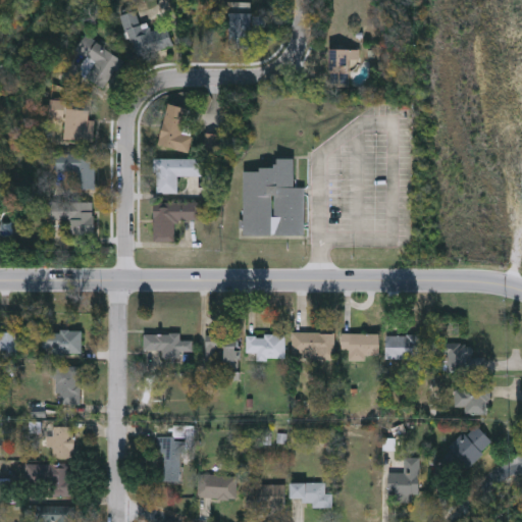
[(251,48),(228,48),(228,2),(251,2),(251,48)]
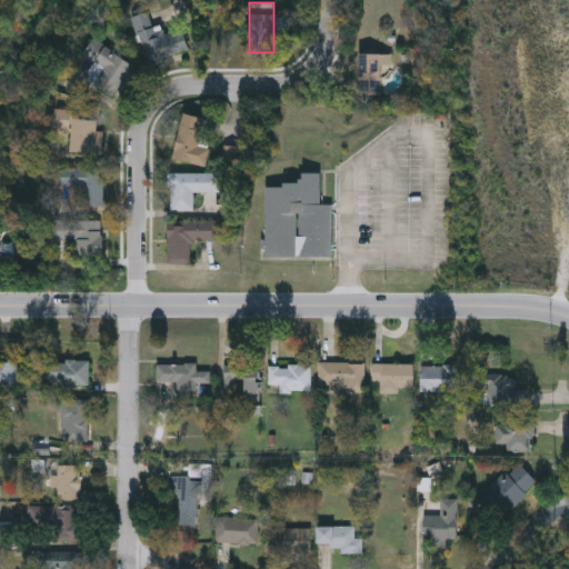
[(188,52),(142,63),(131,17),(149,13),(152,28),(161,26),(163,35),(182,30),(188,52)]
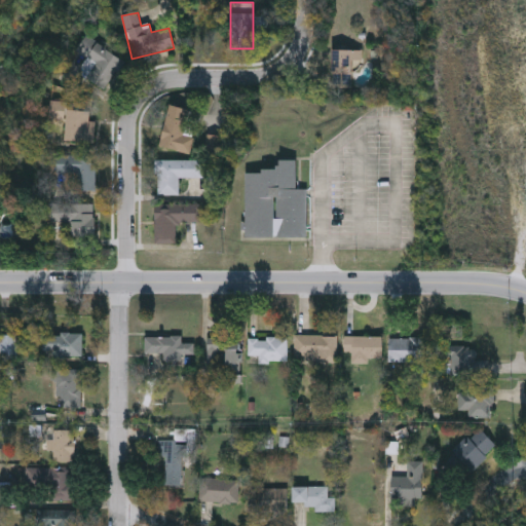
[(78,74),(89,57),(87,55),(95,43),(123,61),(105,90),(78,74)]
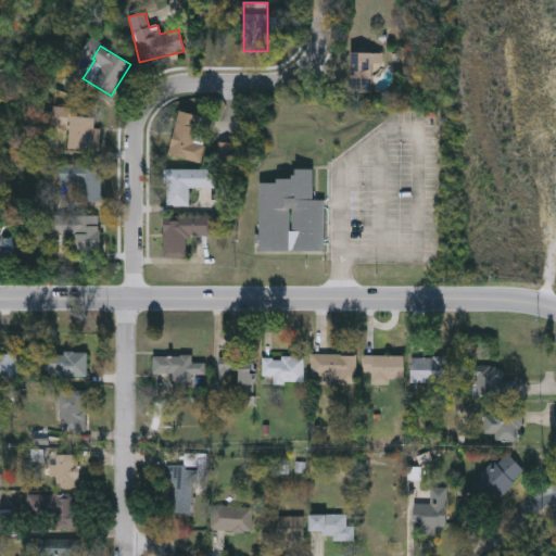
[(381,64),(371,64),(371,91),(351,91),(351,53),(381,53),(381,64)]
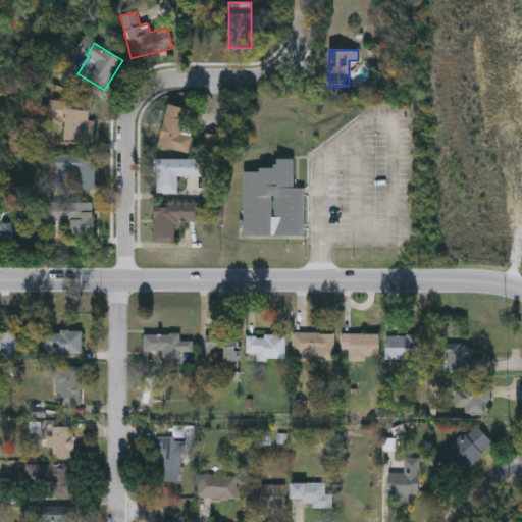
[(95,122),(94,143),(63,140),(65,119),(50,118),(52,102),(65,103),(64,109),(89,111),(88,121),(95,122)]
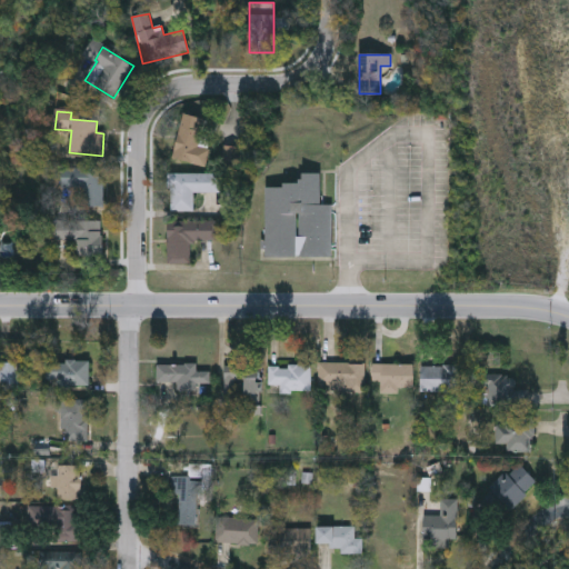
[(209,119),(200,166),(173,160),(182,113),(209,119)]
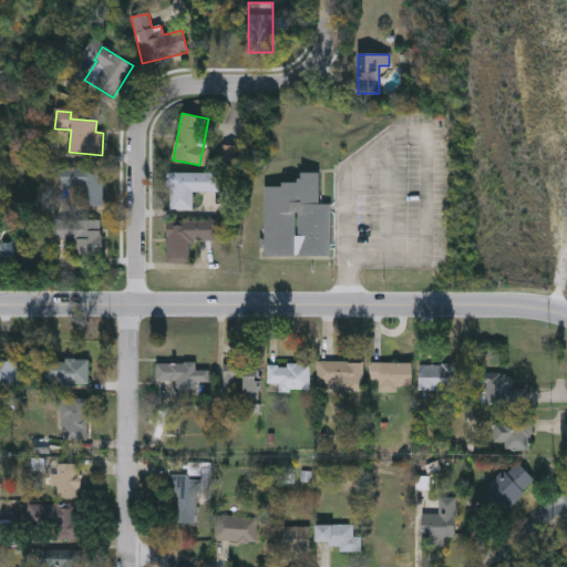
[(103,206),(82,205),(82,187),(60,187),(60,167),(103,168),(103,206)]
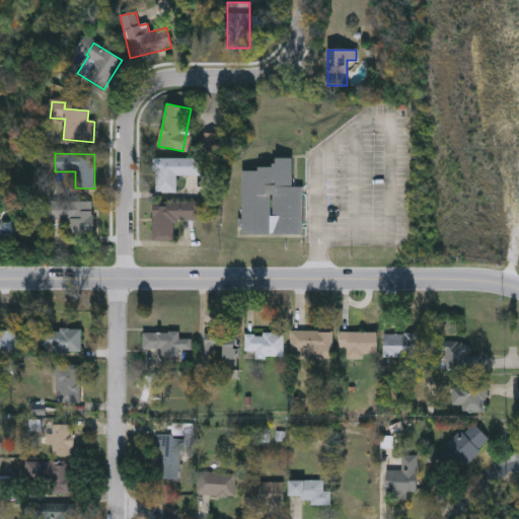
[(176,193),(155,193),(155,158),(201,158),(201,175),(176,175),(176,193)]
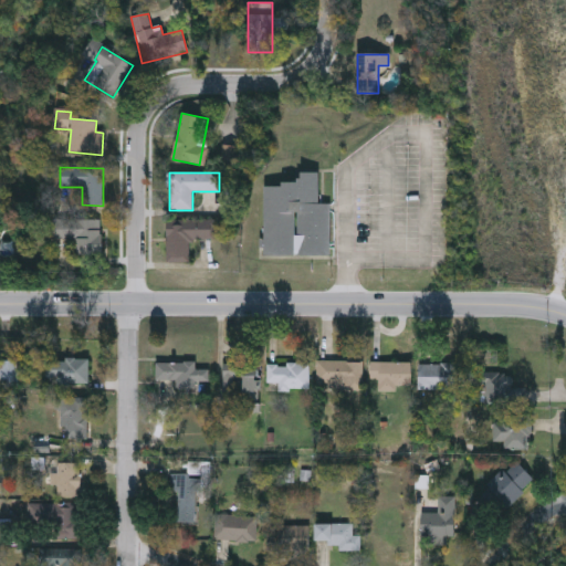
[(331,203),(329,255),(263,255),(264,185),(300,185),(300,173),(320,173),(318,203),(331,203)]
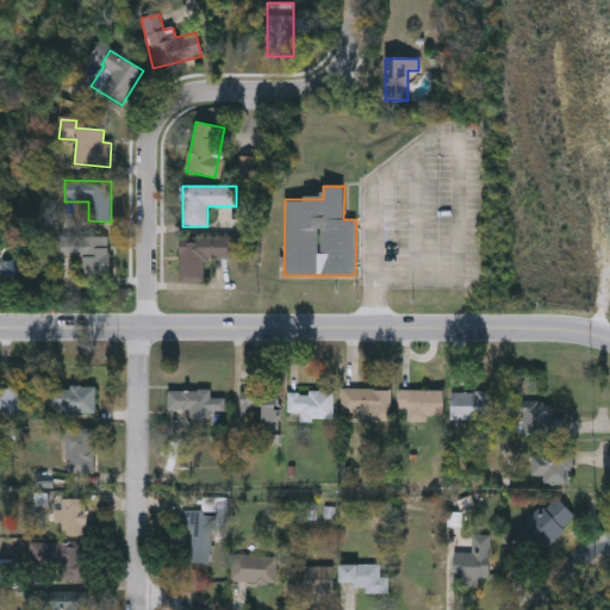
[(81,257),(57,257),(57,236),(110,236),(110,274),(81,274),(81,257)]
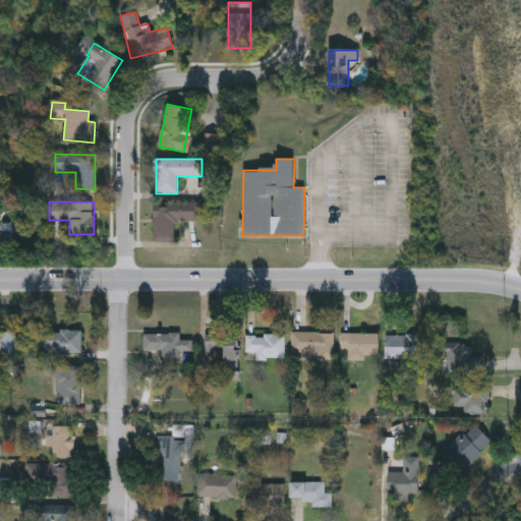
[(154,201),(196,203),(195,220),(174,220),(174,240),(154,240),(154,201)]
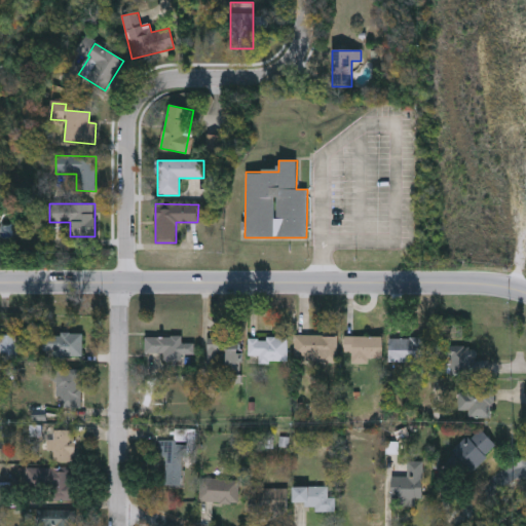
[(82,333),(82,358),(43,358),(43,333),(82,333)]
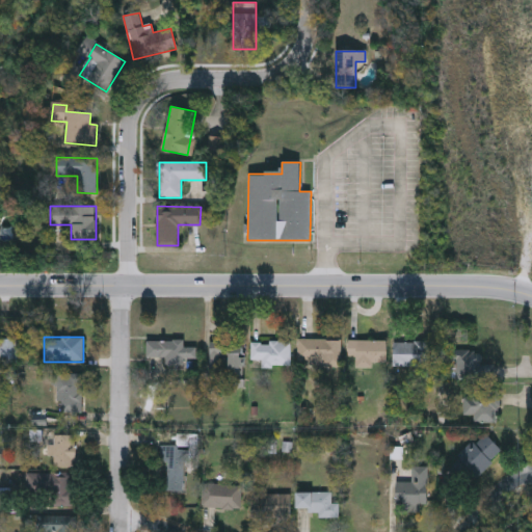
[(0,362),(0,339),(18,339),(18,362),(0,362)]
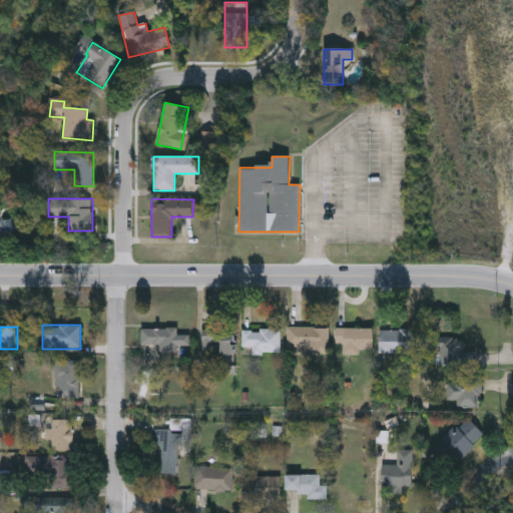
[(329,327),(329,347),(289,347),(289,327),(329,327)]
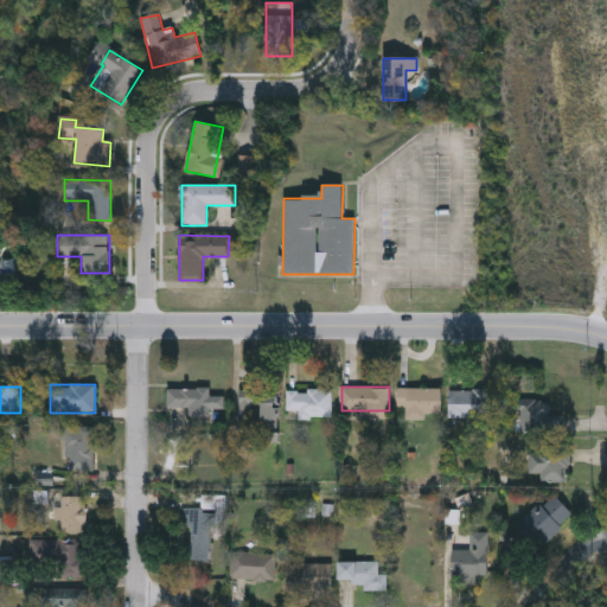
[(212,417),(190,417),(190,407),(168,407),(168,388),(211,388),(211,395),(225,395),(225,409),(212,409),(212,417)]
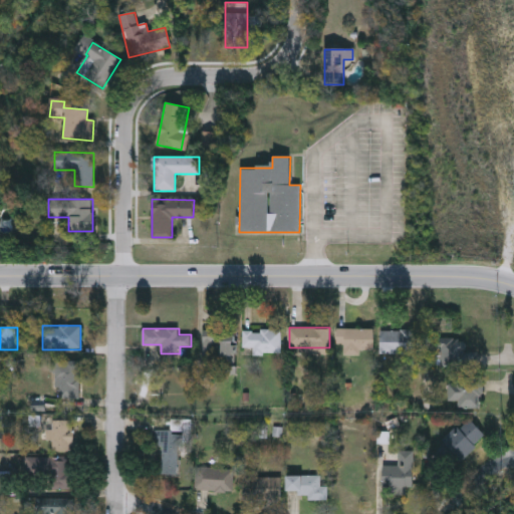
[(337,328),(368,328),(368,352),(337,352),(337,328)]
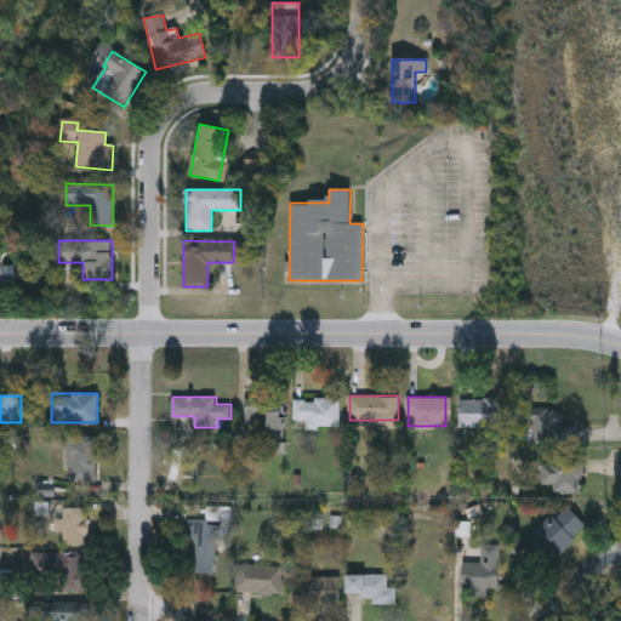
[(294,420),(294,398),(340,398),(340,427),(306,427),(306,420),(294,420)]
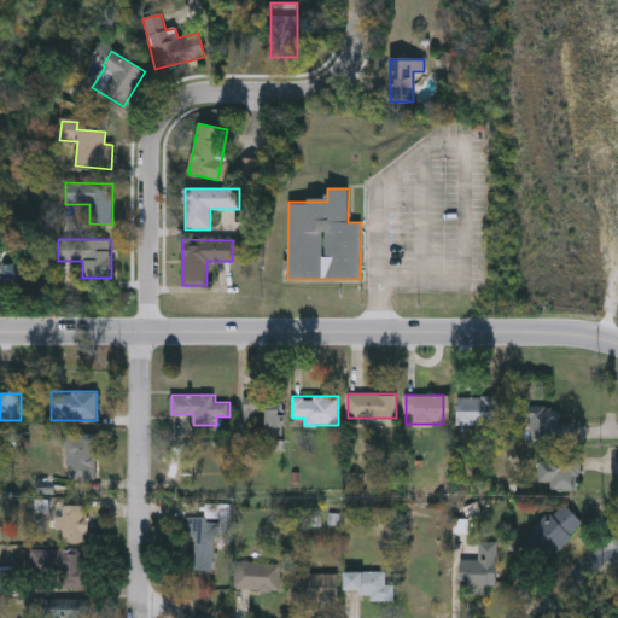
[(456,396),(499,396),(499,424),(456,424),(456,396)]
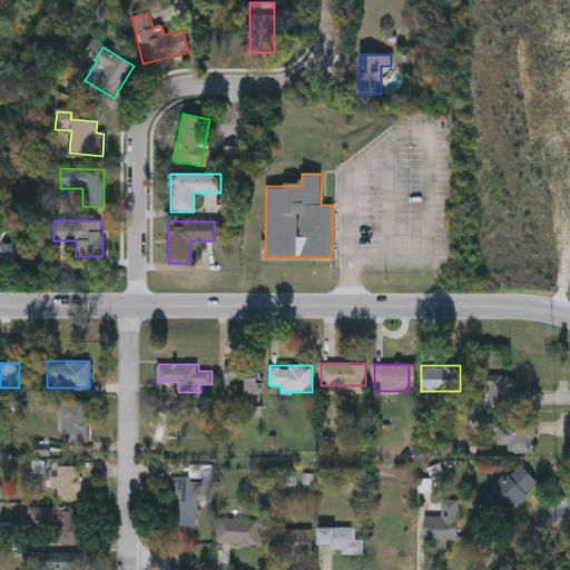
[(262,397),(226,397),(226,370),(262,370),(262,397)]
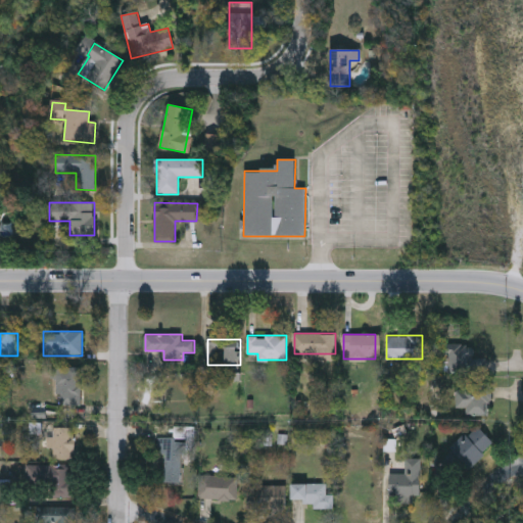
[(57,368),(82,368),(82,405),(58,405),(57,368)]
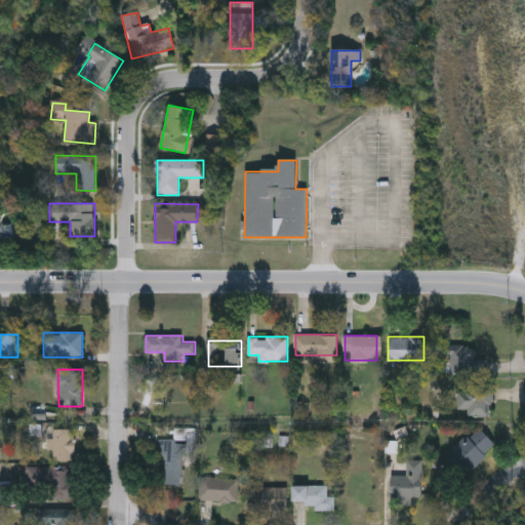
[(467,416),(467,408),(456,408),(456,386),(492,386),(492,416),(467,416)]
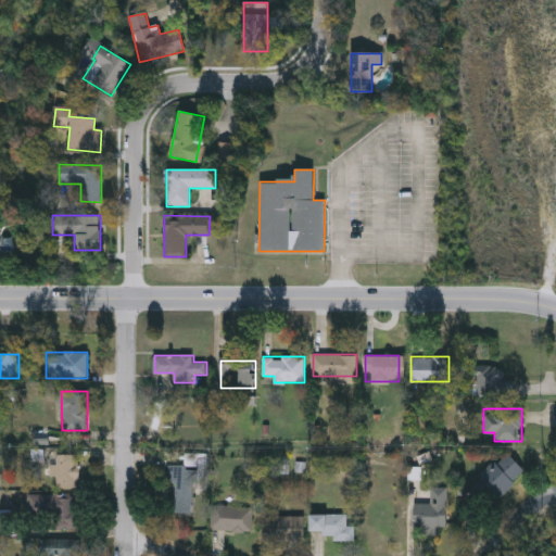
[(526,471),(488,507),(468,487),(506,451),(526,471)]
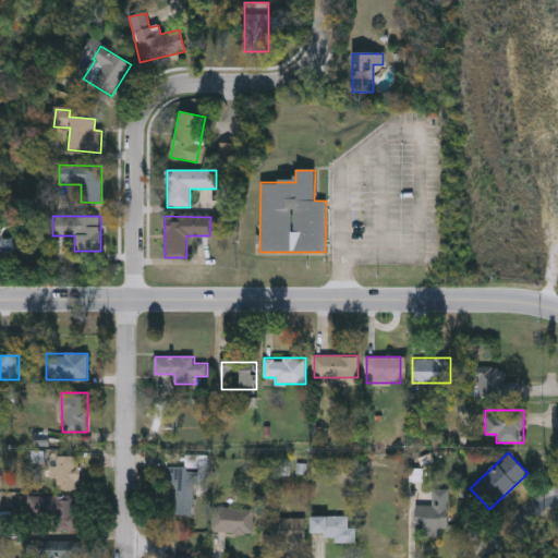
[(80,456),(80,489),(56,489),(56,456),(80,456)]
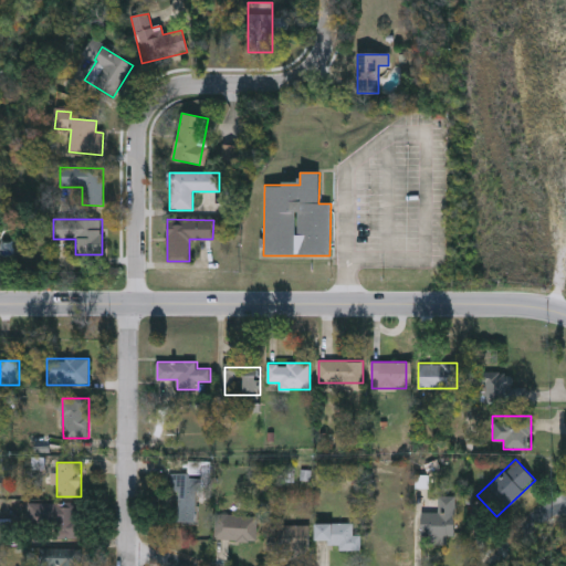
[(170,490),(170,473),(198,473),(197,522),(178,522),(179,491),(170,490)]
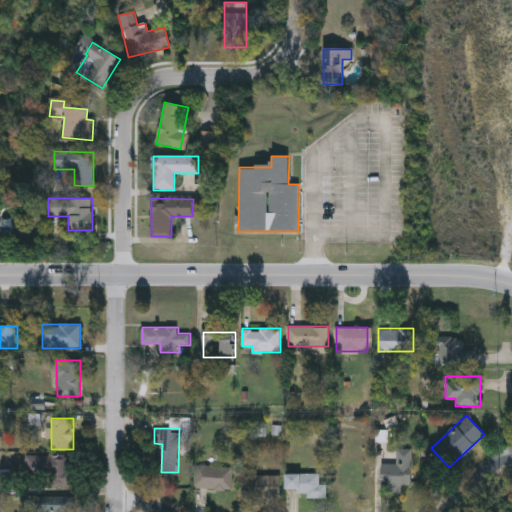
[(396,463),(396,448),(412,448),(412,486),(381,486),(381,463),(396,463)]
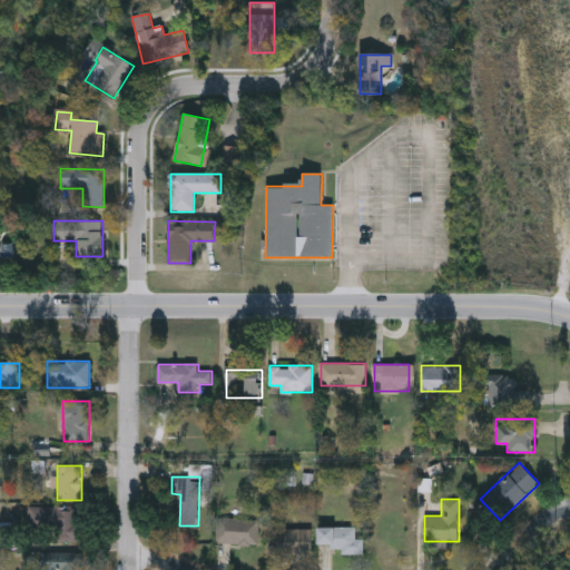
[(52,524),(29,524),(29,507),(52,507),(52,524)]
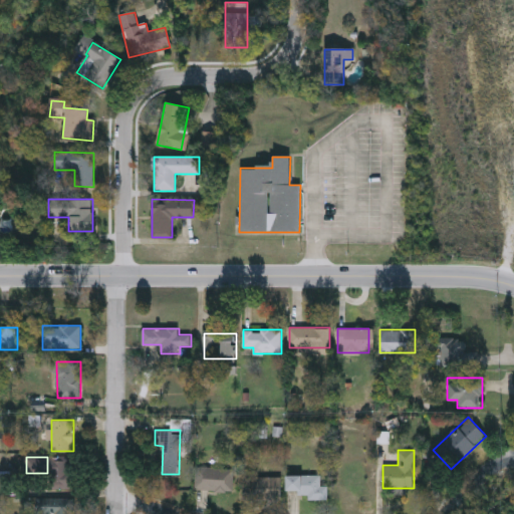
[(71,489),(50,489),(50,457),(71,457),(71,489)]
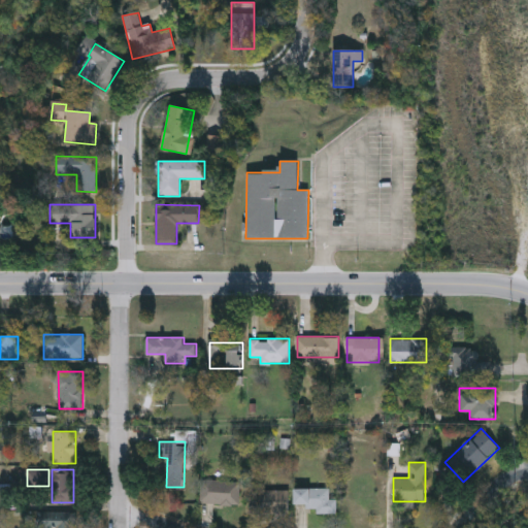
[(200,503),(200,480),(239,480),(239,503),(200,503)]
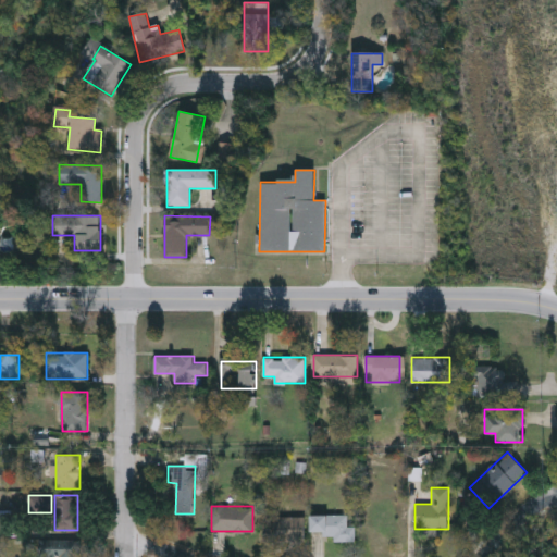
[(356,527),(356,542),(334,542),(334,535),(311,535),(311,516),(347,516),(347,527),(356,527)]
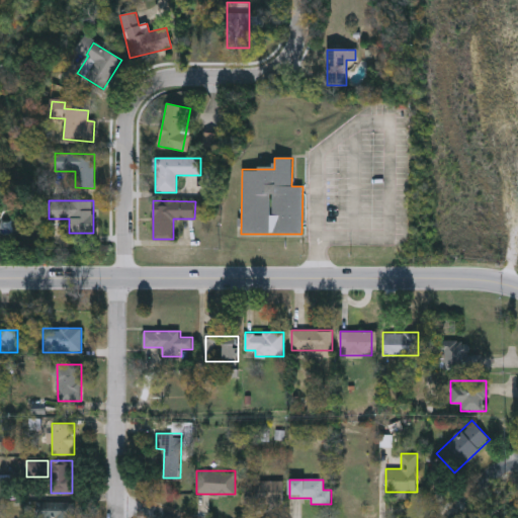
[(283,481),(283,505),(245,505),(245,481),(283,481)]
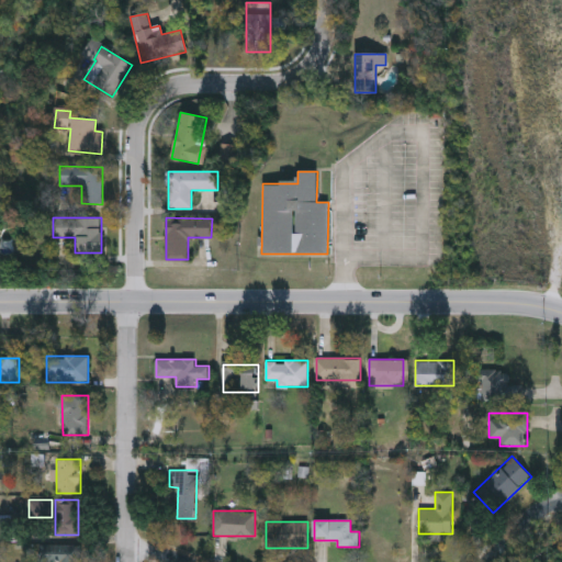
[(42,561),(42,544),(81,544),(81,561),(42,561)]
